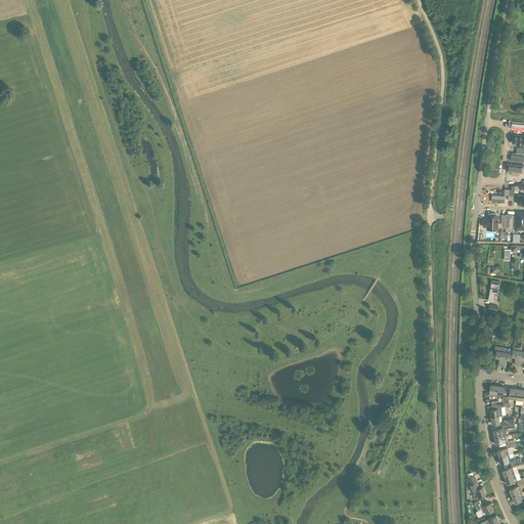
[(523,124),(510,123),(509,130),(513,131),(512,134),(520,135),(520,132),(523,132),(523,124)]
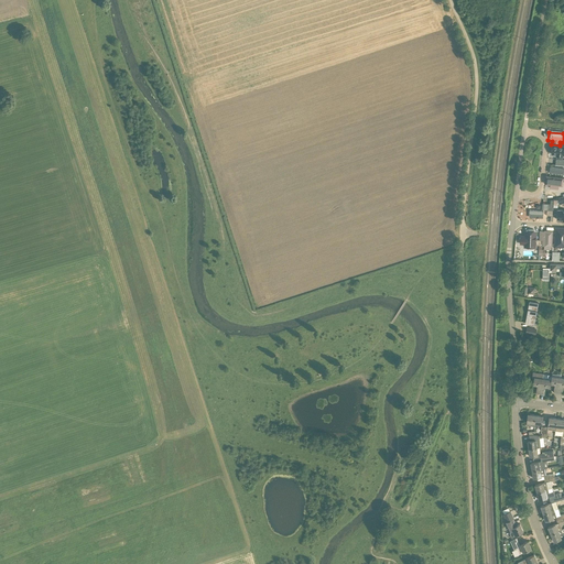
[(563,155),(563,147),(550,145),(549,154),(563,155)]
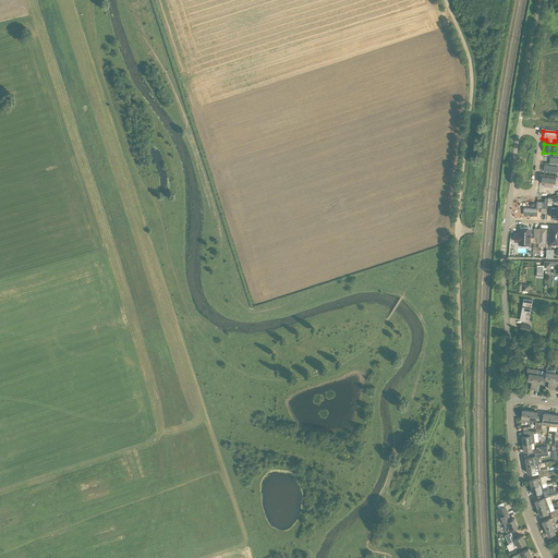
[(557,174),(557,169),(557,167),(544,166),(544,171),(557,172),(557,174)]
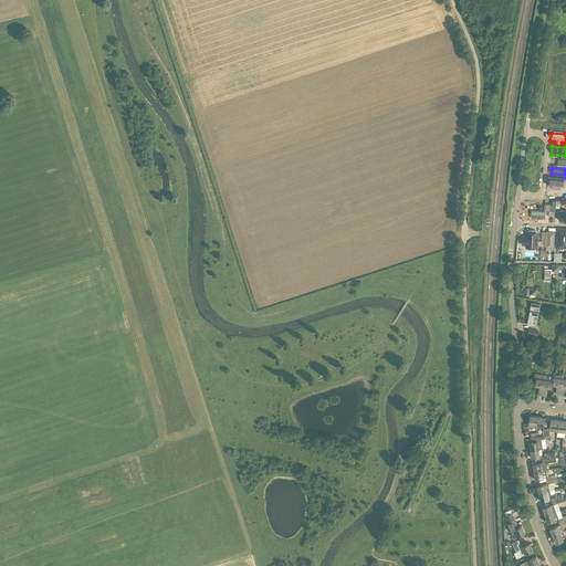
[(546,178),(546,186),(552,186),(552,190),(559,190),(559,188),(564,188),(564,180),(546,178)]
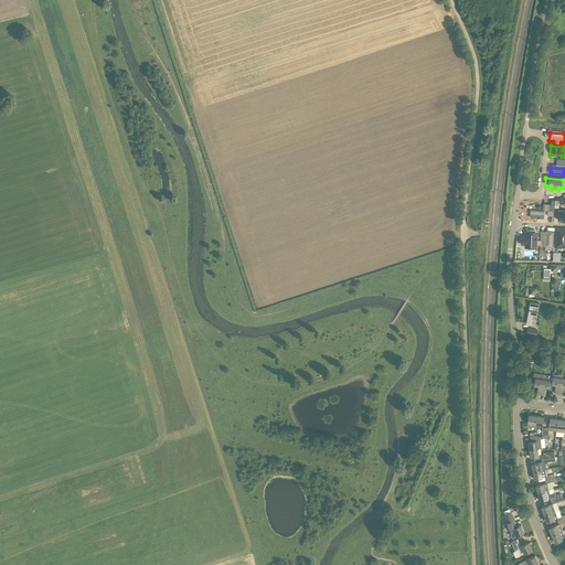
[(564,225),(555,225),(554,249),(564,248),(564,225)]
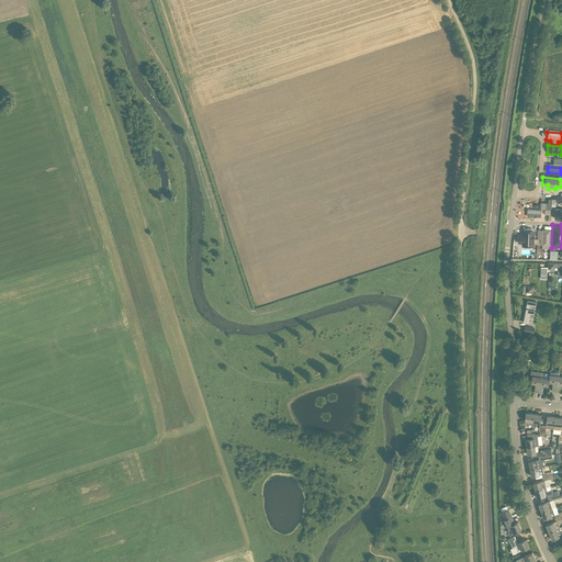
[(551,229),(538,228),(538,239),(540,239),(540,245),(541,245),(541,246),(550,247),(551,229)]
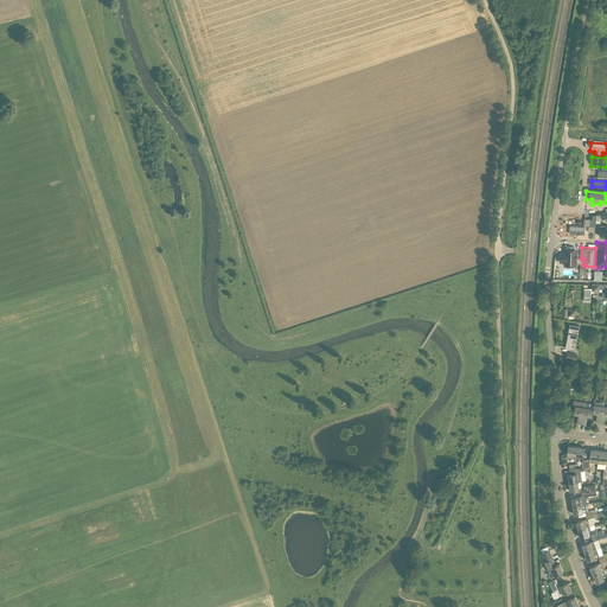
[(566,268),(575,269),(576,251),(564,251),(564,256),(557,256),(557,266),(566,266),(566,268)]
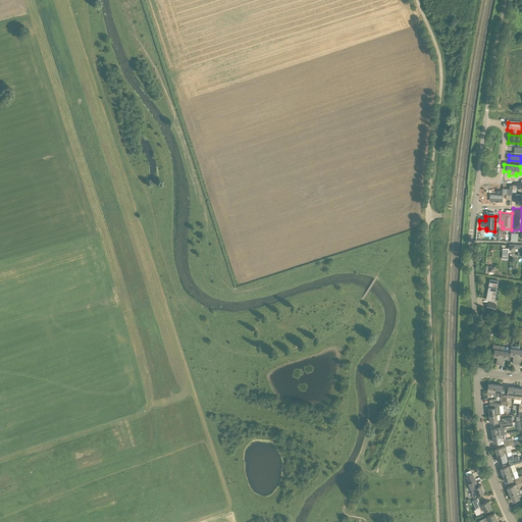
[(509,245),(509,248),(503,248),(503,255),(508,255),(508,252),(511,252),(511,250),(515,251),(515,248),(519,248),(519,251),(518,251),(518,256),(521,256),(521,244),(519,245),(515,245),(509,245)]
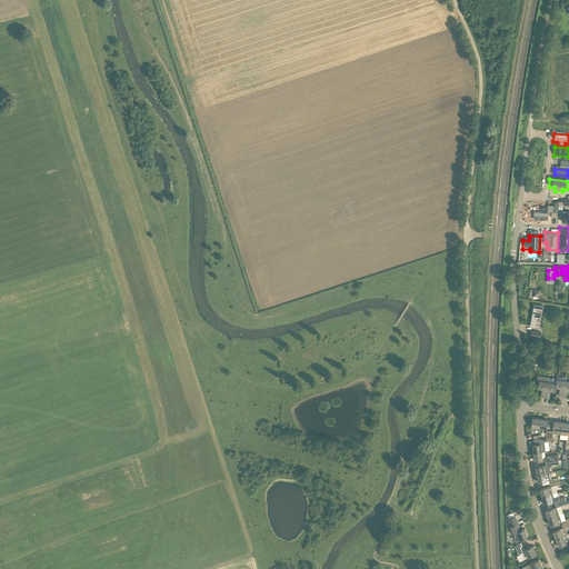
[(543,306),(535,303),(530,326),(539,327),(543,306)]
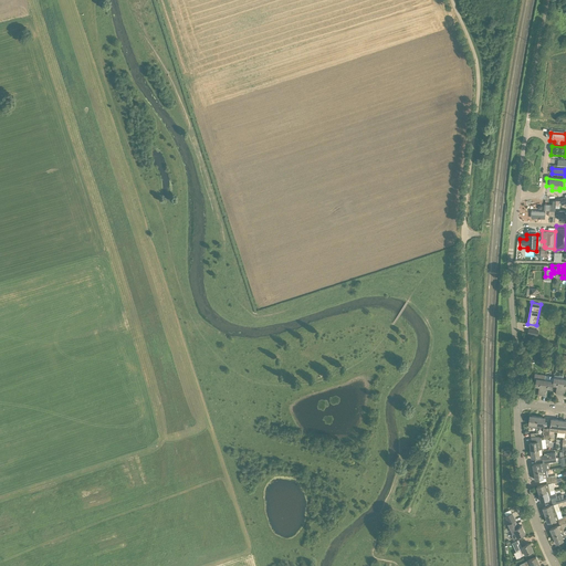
[(540,387),(537,395),(542,396),(545,376),(535,374),(534,381),(535,381),(535,386),(540,387)]
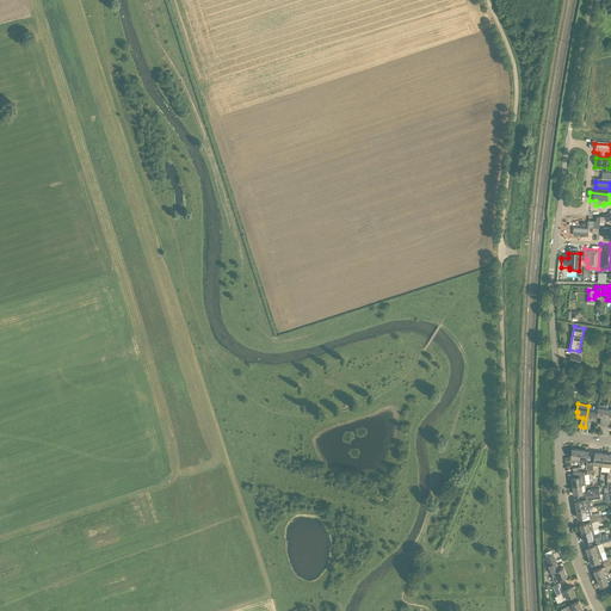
[(588,406),(585,427),(590,427),(591,419),(596,420),(597,415),(598,407),(590,406),(588,406)]
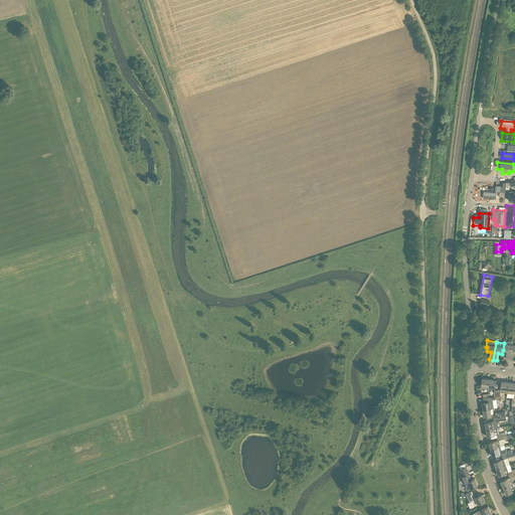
[(512,344),(504,343),(503,350),(507,351),(506,358),(509,359),(512,344)]
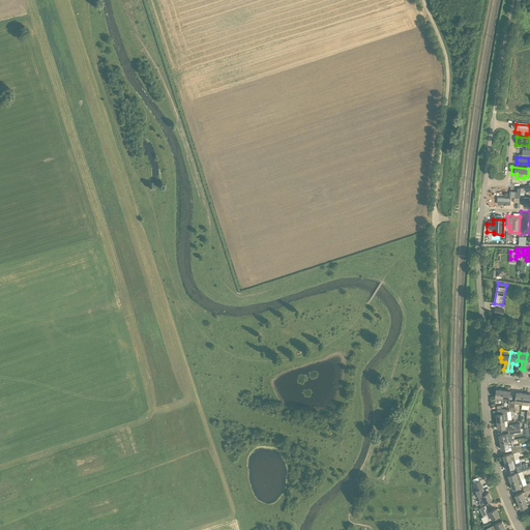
[(503,390),(497,389),(496,389),(495,400),(502,401),(503,390)]
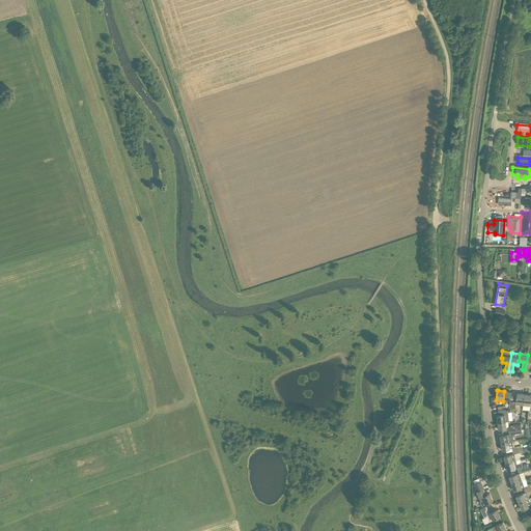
[(511,392),(510,392),(504,391),(503,401),(507,402),(507,399),(510,399),(511,392)]
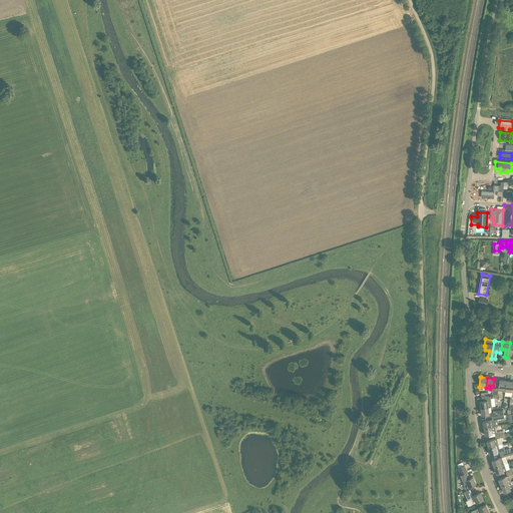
[(499,391),(505,391),(506,381),(499,380),(498,389),(496,389),(495,398),(497,399),(499,391)]
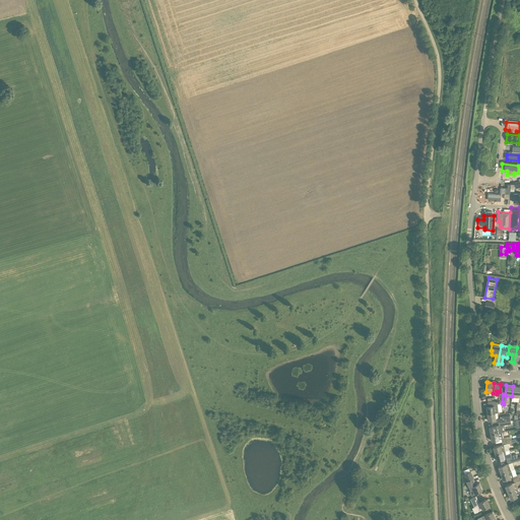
[(486,406),(486,407),(488,413),(496,412),(498,412),(497,402),(494,401),(488,401),(489,406),(486,406)]
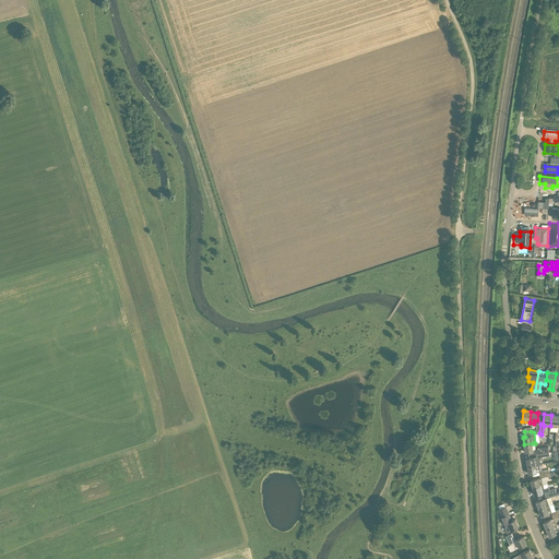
[(533,452),(533,443),(524,444),(525,453),(533,452)]
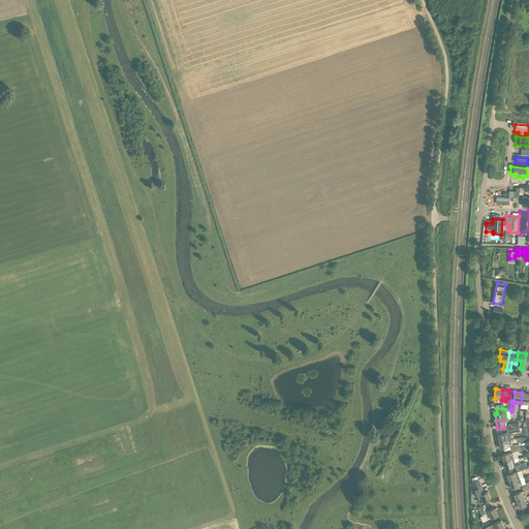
[(498,434),(498,435),(499,441),(511,439),(510,433),(521,431),(520,428),(506,430),(507,433),(498,434)]
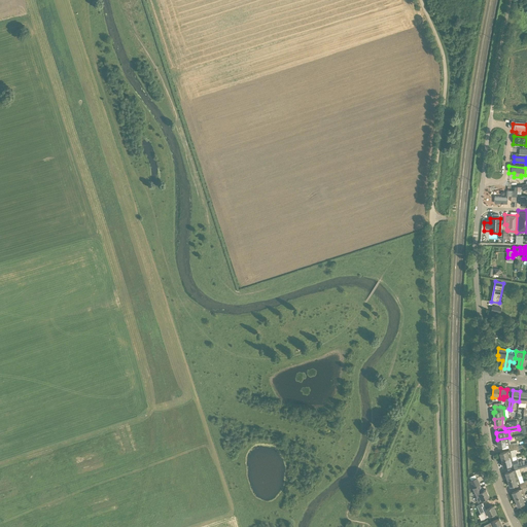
[(498,447),(506,446),(505,443),(511,442),(510,437),(497,440),(498,446),(498,447)]
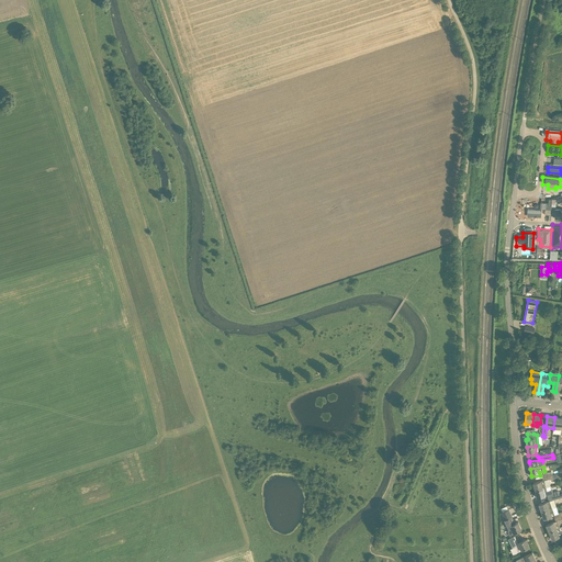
[(547,487),(544,481),(543,481),(534,483),(535,491),(547,487)]
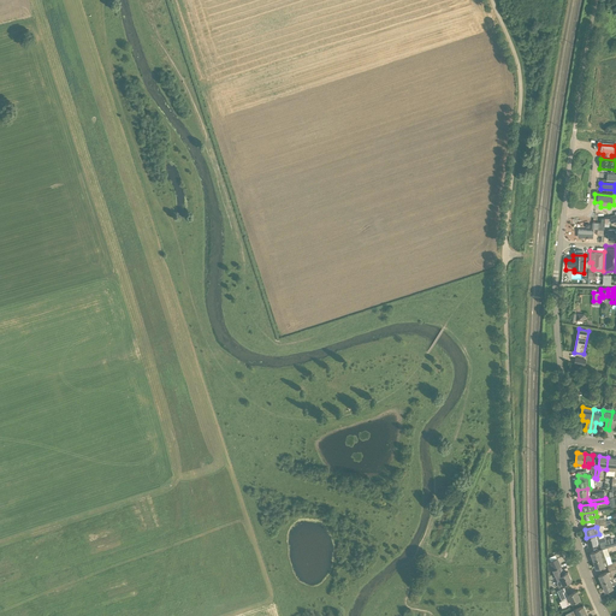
[(586,538),(588,545),(588,546),(599,544),(600,546),(614,543),(611,538),(605,540),(605,537),(599,538),(599,534),(586,538)]
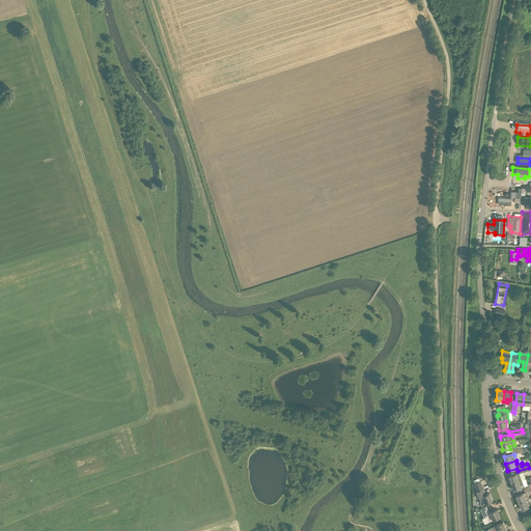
[(522,480),(520,473),(519,473),(509,476),(511,483),(522,480)]
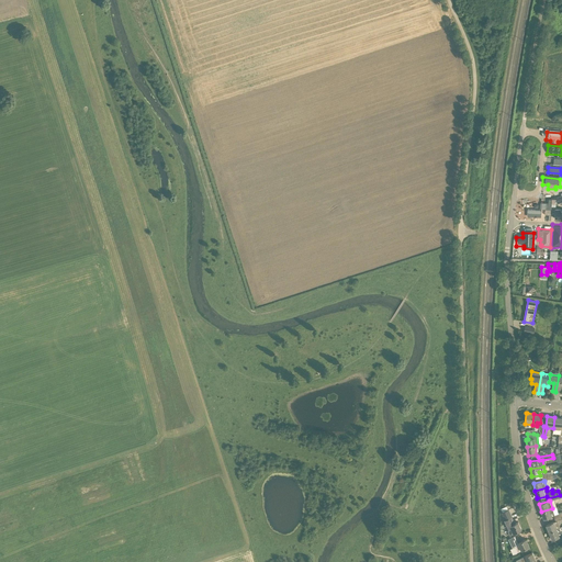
[(541,512),(543,518),(543,519),(552,517),(551,514),(555,512),(553,507),(552,508),(541,512)]
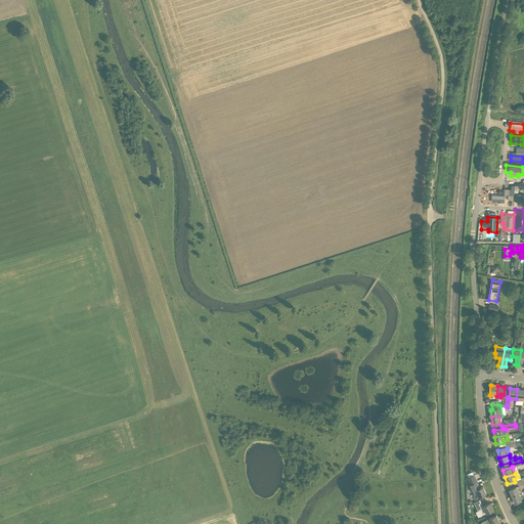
[(483,486),(480,488),(477,482),(478,482),(474,475),(468,478),(471,485),(470,485),(475,494),(473,495),(475,499),(486,493),(483,486)]
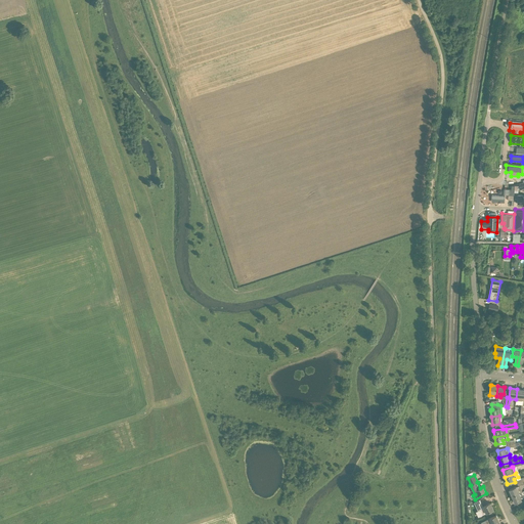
[(523,480),(517,484),(518,486),(510,489),(512,496),(522,492),(520,486),(523,484),(523,480)]
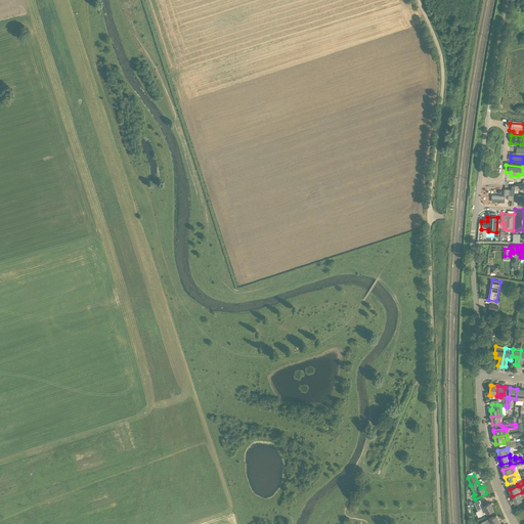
[(512,496),(515,503),(515,504),(519,501),(521,505),(523,501),(523,498),(522,492),(512,496)]
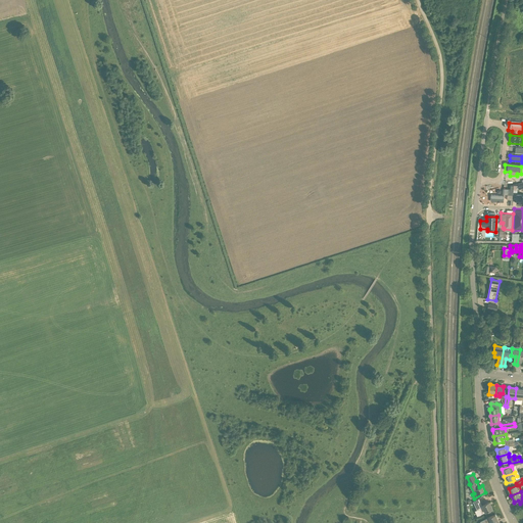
[(473,502),(477,510),(476,511),(478,516),(485,513),(492,509),(489,502),(482,506),(479,498),(473,502)]
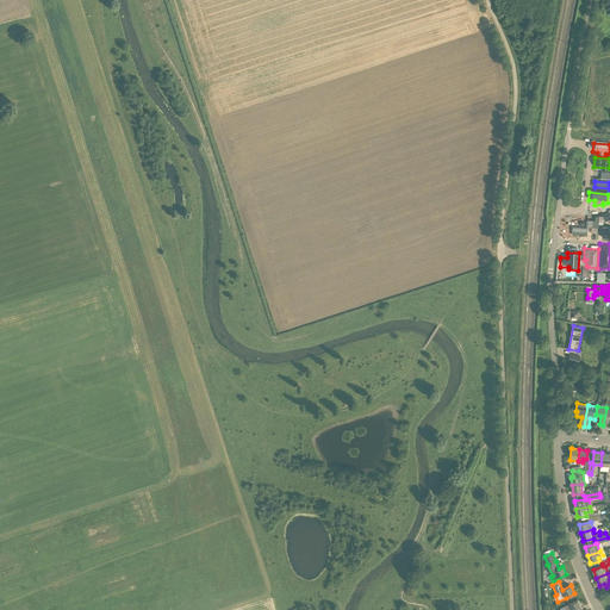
[(566,609),(577,609),(582,608),(578,599),(565,607),(566,609)]
